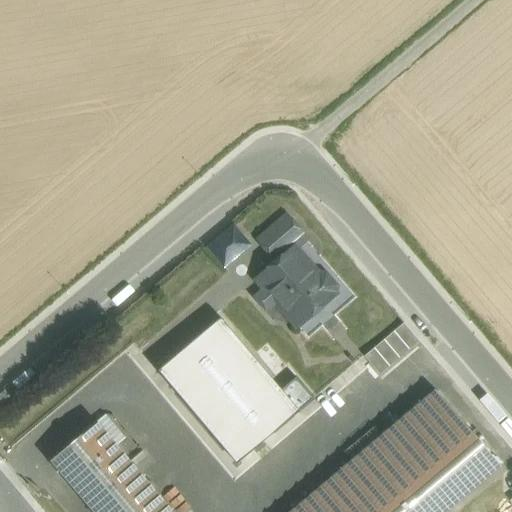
[(286,216),(258,240),(276,262),(293,247),(295,248),(306,239),(286,216)]
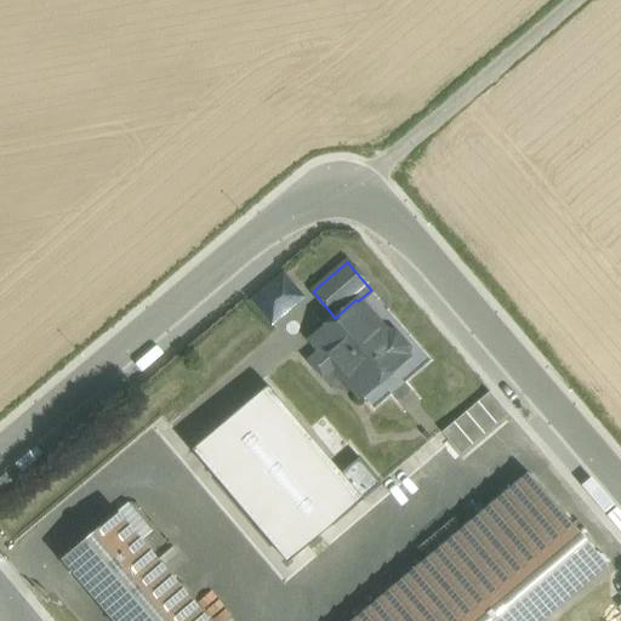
[(269,324),(301,294),(277,267),(244,297),(269,324)]
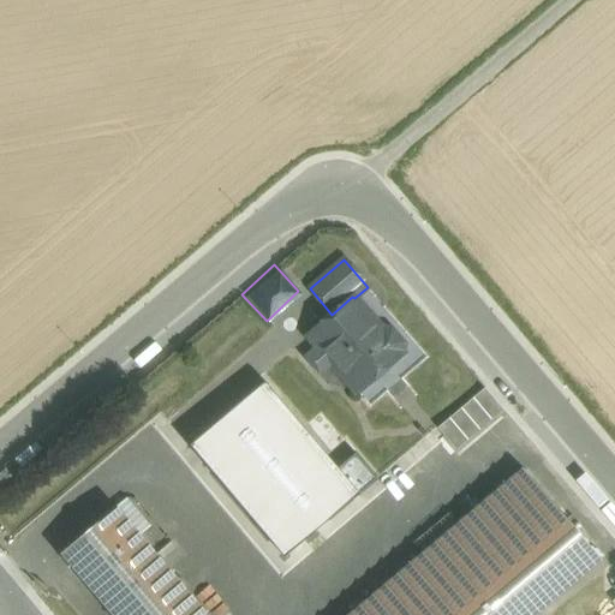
[(380,329),(375,334),(366,324),(371,320),(354,298),(352,297),(332,315),(333,315),(308,335),(318,347),(305,358),(318,374),(332,363),(357,393),(401,354),(402,345),(389,329),(380,329)]
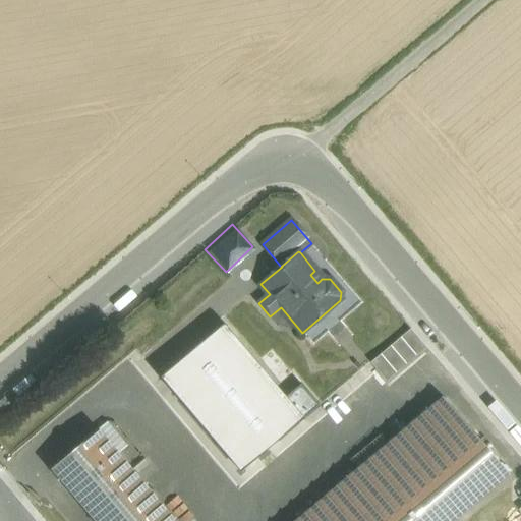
[(224,325),(160,379),(240,472),(319,406),(300,385),(286,397),(224,325)]
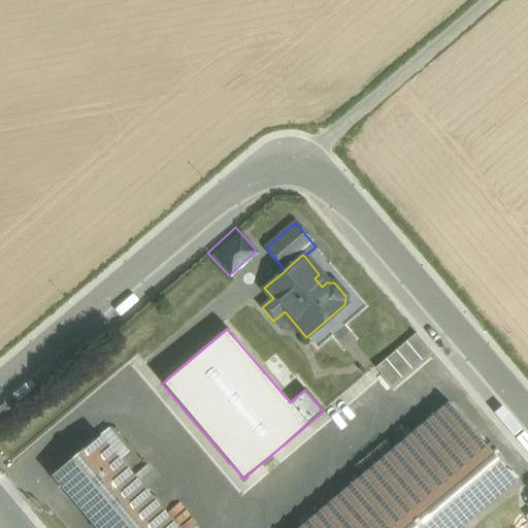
[(413,331),(372,365),(390,386),(430,352),(413,331)]
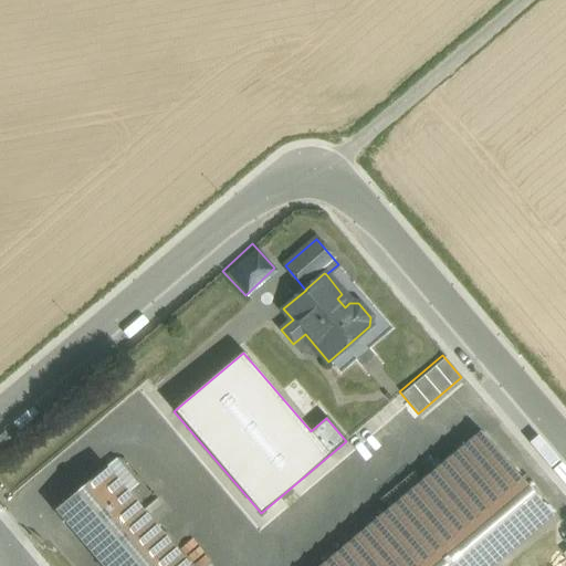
[(481,431),(321,565),(189,565),(106,467),(55,510),(102,565),(492,565),(553,515),(481,431)]
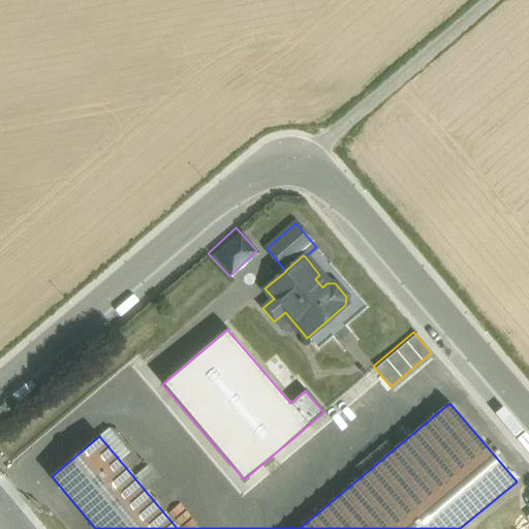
All buildings are outlined.
